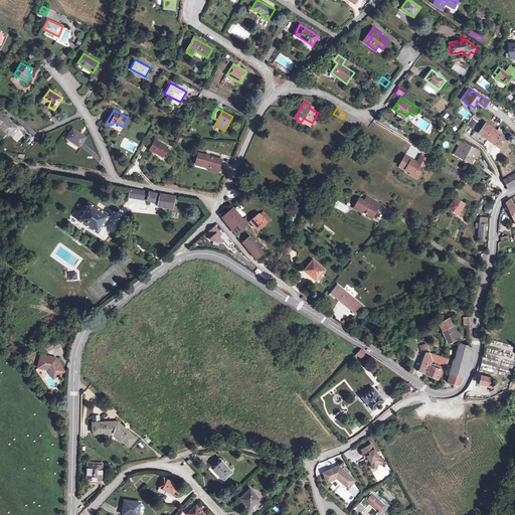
[(399,111),(398,112),(397,114),(404,120),(406,116),(399,111)]
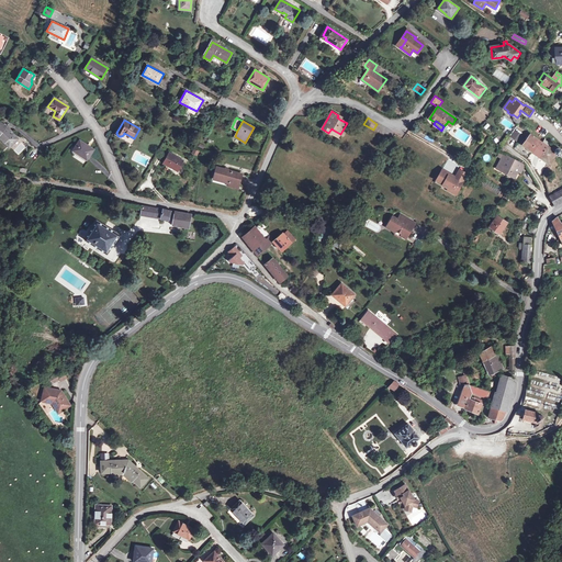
[(0,123),(0,137),(9,146),(18,138),(7,127),(0,123)]
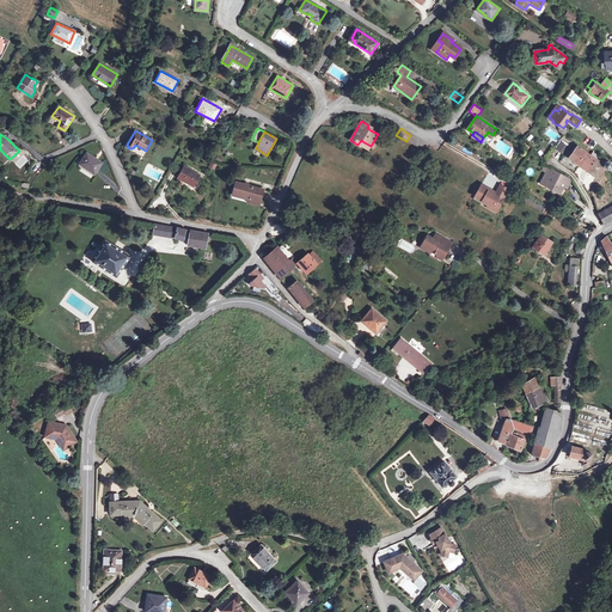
[(561,142),(556,148),(564,155),(569,148),(561,142)]
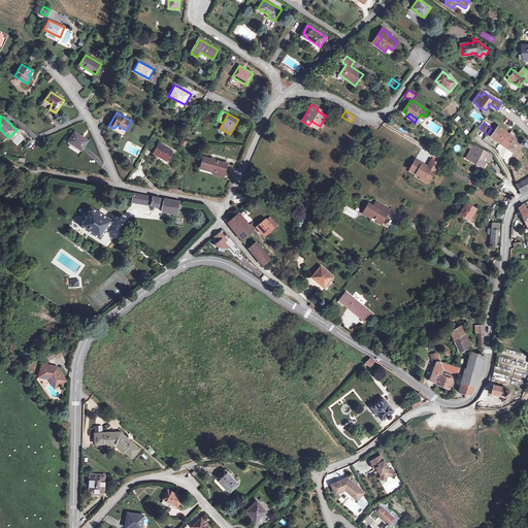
[(498,126),(491,136),(500,142),(507,133),(498,126)]
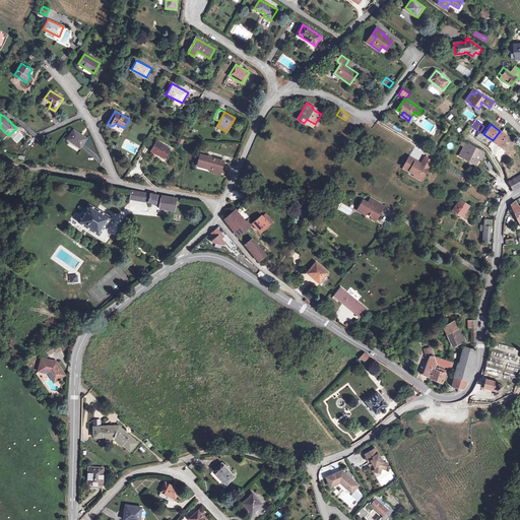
[(74,130),(68,139),(80,147),(86,138),(74,130)]
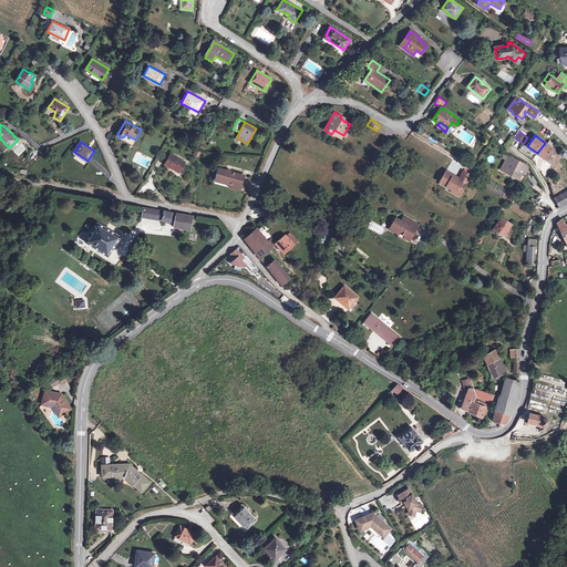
[(545,143),(537,153),(545,158),(553,147),(547,144),(545,143)]
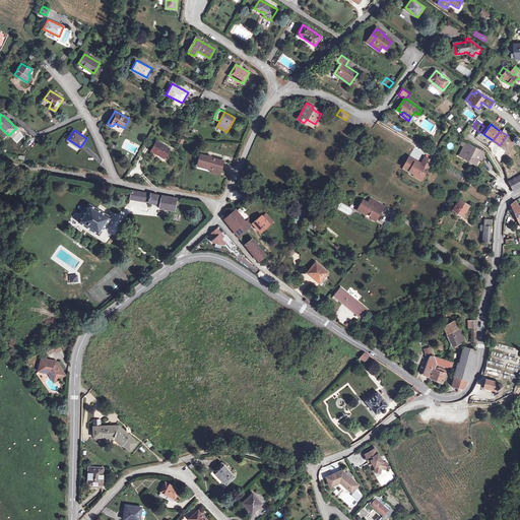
[(507,135),(500,145),(507,151),(513,142),(514,143),(516,143),(518,143),(519,141),(519,139),(518,138),(517,137),(514,137),(514,139),(513,140),(507,135)]
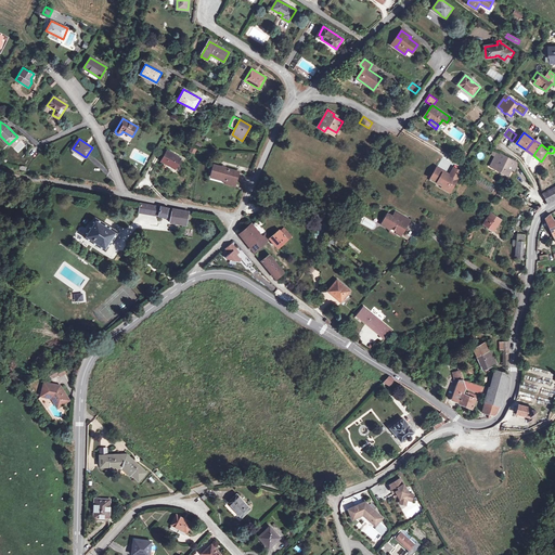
[(167,151),(162,160),(167,164),(167,163),(176,168),(181,159),(167,151)]
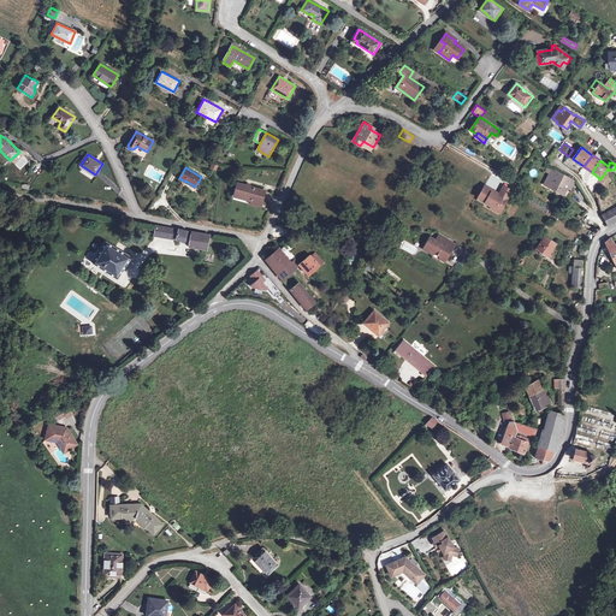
[(550,173),(544,184),(558,191),(560,189),(566,191),(568,188),(570,189),(572,188),(569,184),(573,179),(554,169),(551,175),(550,173)]
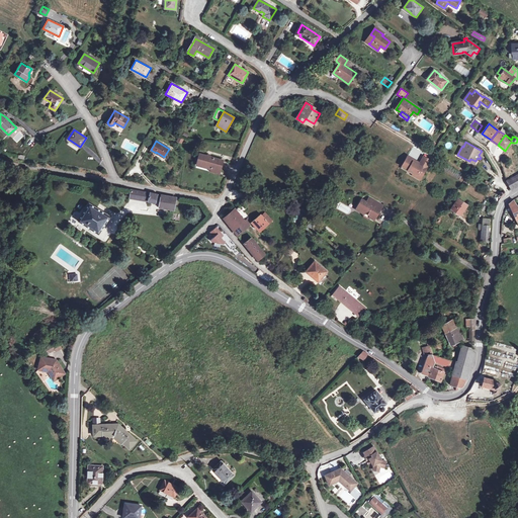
[(199,154),(195,164),(209,169),(212,169),(213,167),(222,170),(225,162),(199,154)]
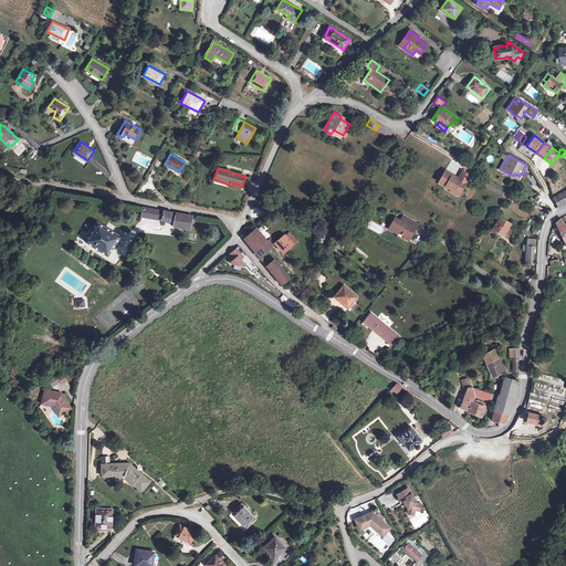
[(452,175),(446,170),(439,180),(447,185),(446,186),(451,190),(452,188),(460,192),(467,182),(458,178),(457,180),(451,177),(452,175)]
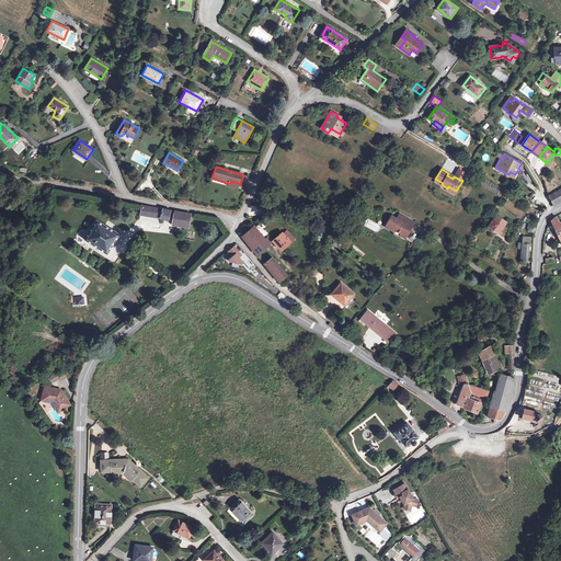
[(560,189),(549,196),(552,194),(558,204),(560,201),(560,189)]
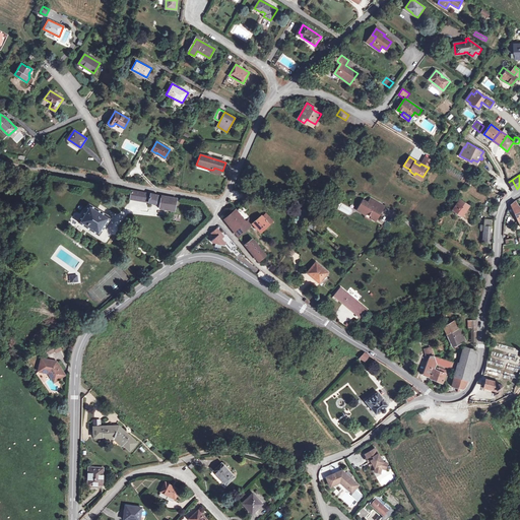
[(128,190),(127,195),(130,196),(130,198),(148,202),(150,193),(128,190)]
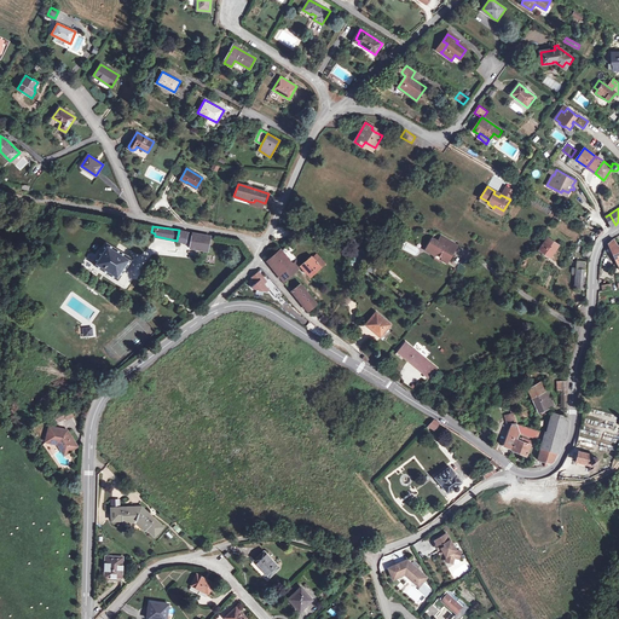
[(179,230),(177,241),(185,242),(187,235),(194,236),(191,247),(208,250),(210,236),(179,230)]
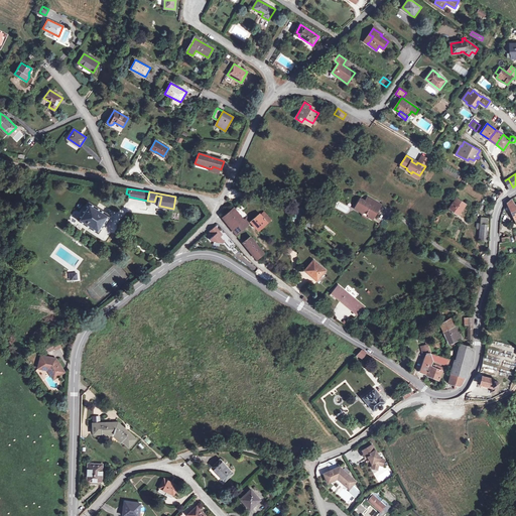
[(361,199),(355,209),(362,213),(365,213),(368,215),(369,217),(373,219),(378,211),(373,208),(376,203),(368,198),(365,202),(361,199)]
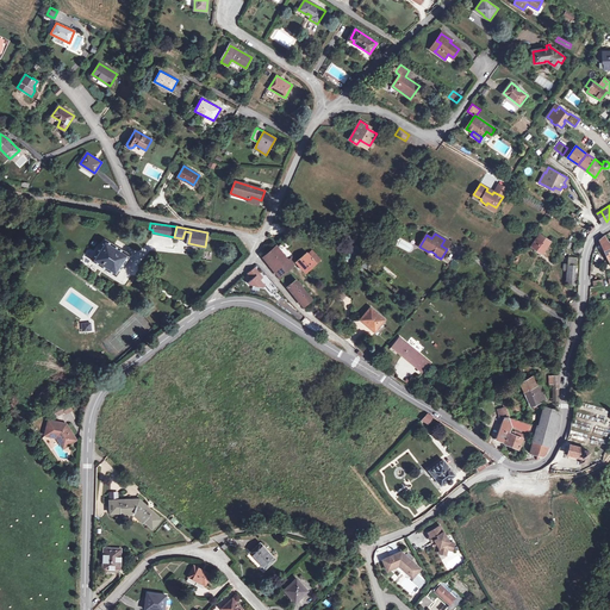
[(540,234),(531,247),(542,254),(551,241),(540,234)]
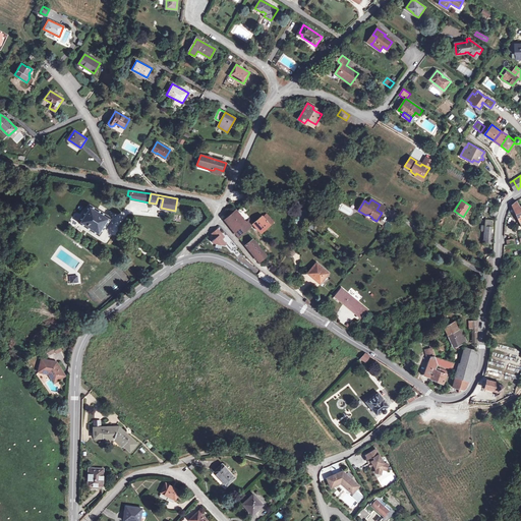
[(517,201),(512,205),(520,224),(520,209),(520,208),(519,205),(517,201)]
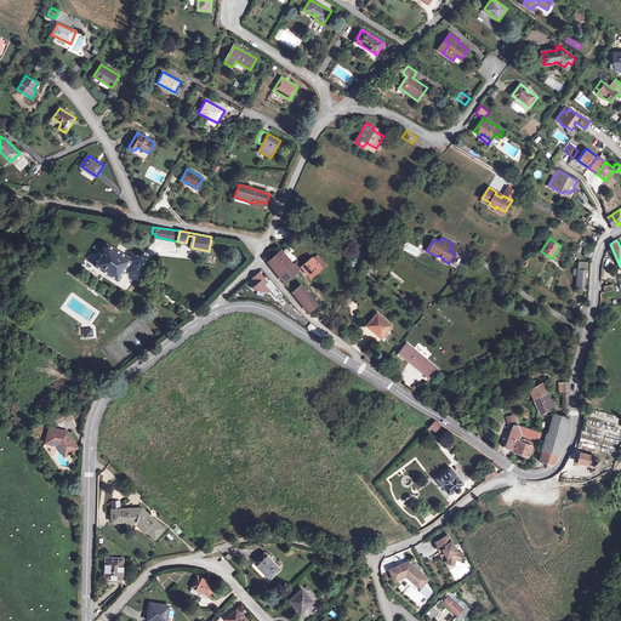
[(102,252),(93,265),(118,280),(131,260),(107,244),(103,250),(102,250),(101,250),(100,251),(102,252)]
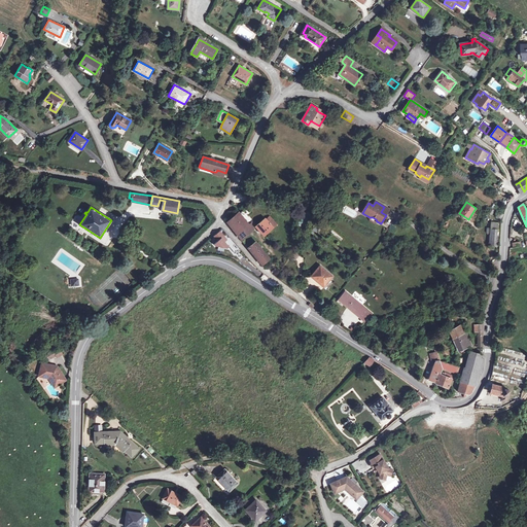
[(384,207),(381,212),(386,215),(389,210),(384,207)]
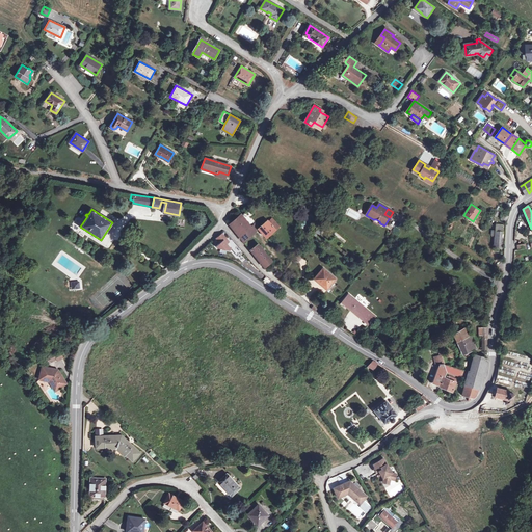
[(241,215),(230,224),(240,237),(256,223),(246,212),(242,216),(241,215)]
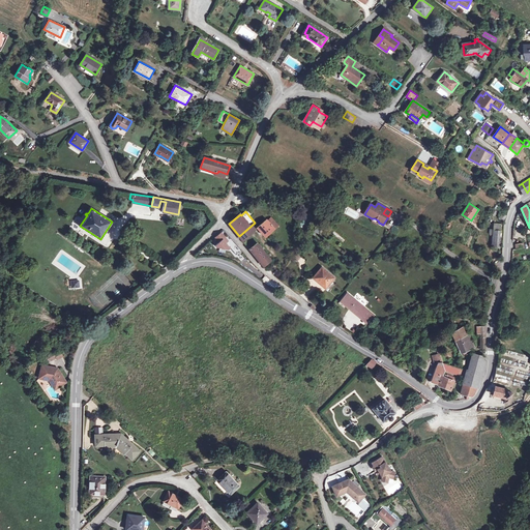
[(259,227),(258,228),(265,236),(277,225),(272,218),(268,222),(267,219),(259,227)]
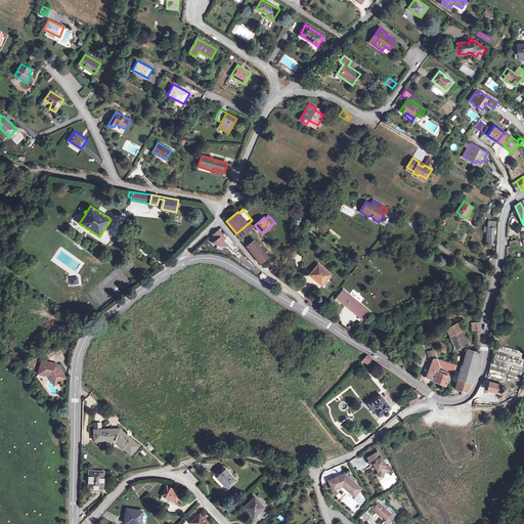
[(252,220),(236,233),(239,237),(255,225),(256,224),(252,220)]
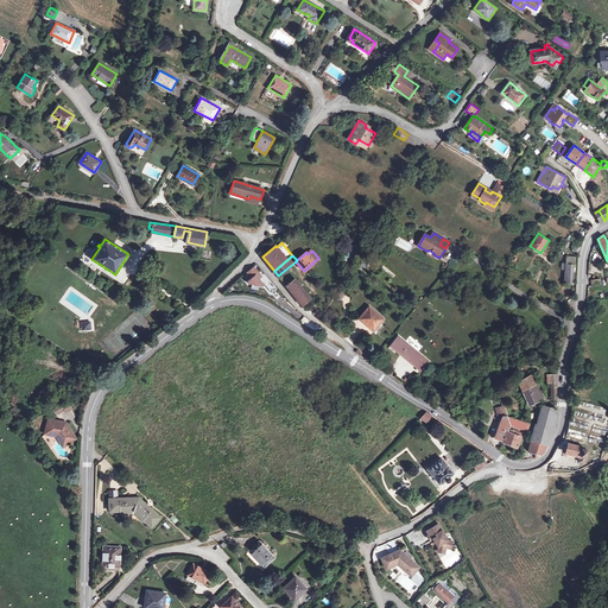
[(565,270),(564,283),(574,284),(576,257),(567,257),(567,264),(565,270)]
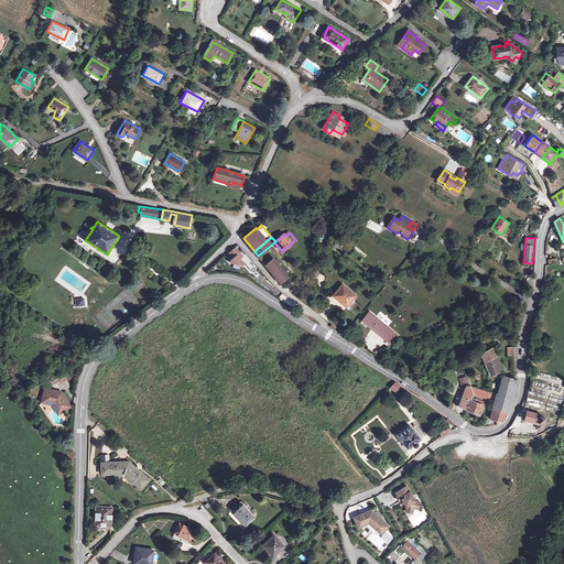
[(236,248),(229,253),(234,258),(228,261),(230,263),(243,266),(246,263),(240,258),(242,257),(236,248)]
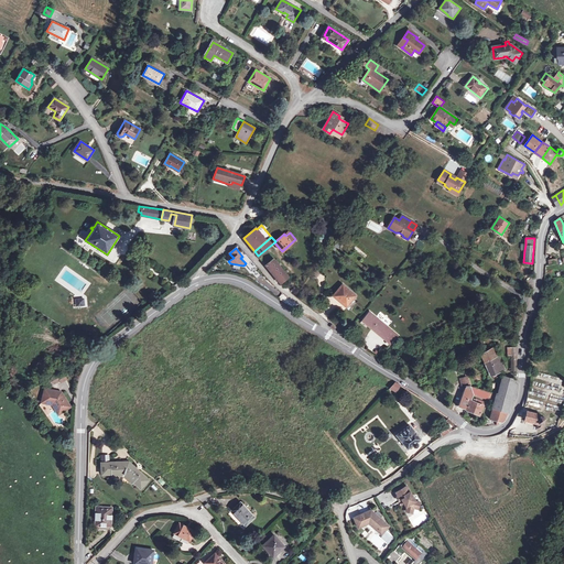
[(274,260),(267,266),(281,283),(288,278),(274,260)]
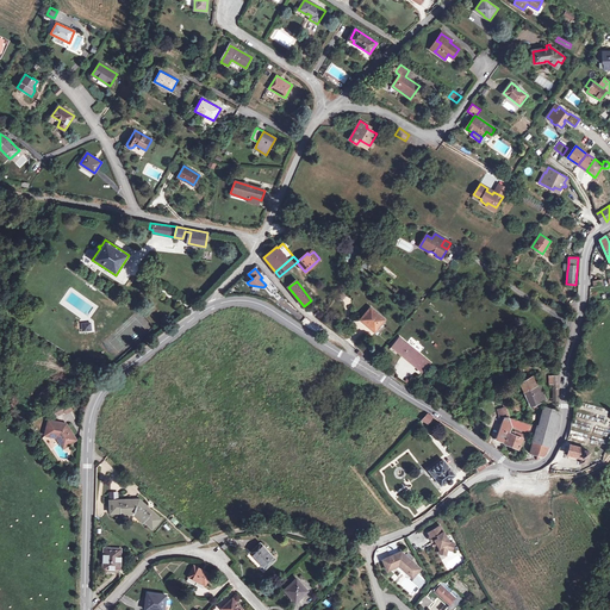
[(341,291),(337,297),(342,302),(347,296),(341,291)]
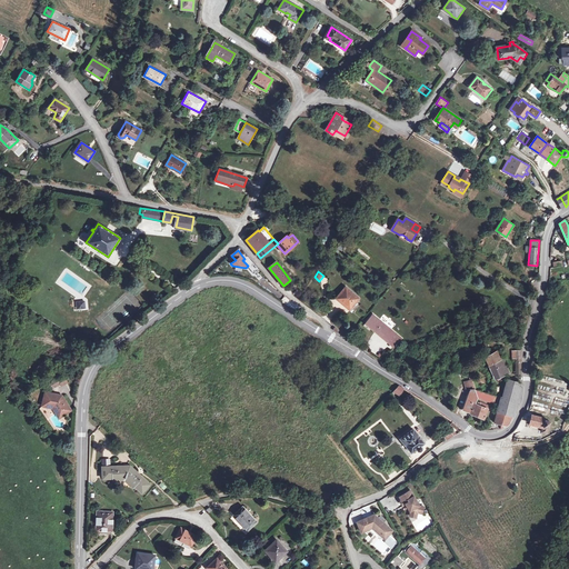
[(346,287),(337,298),(340,302),(341,300),(350,308),(359,299),(346,287)]
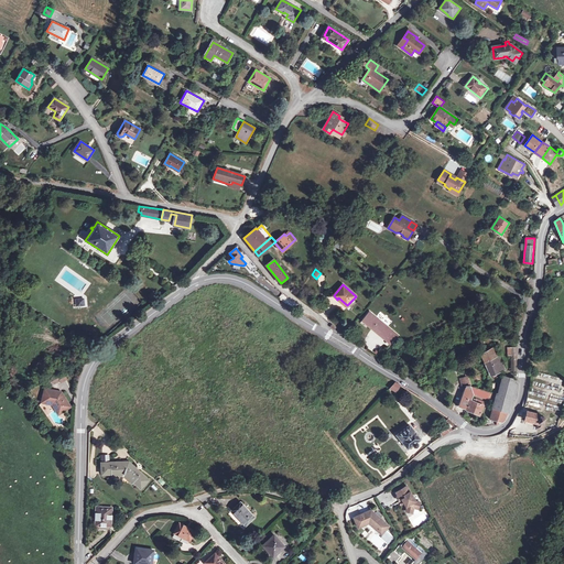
[(279,299),(291,305),(293,301),(281,294),(279,299)]
